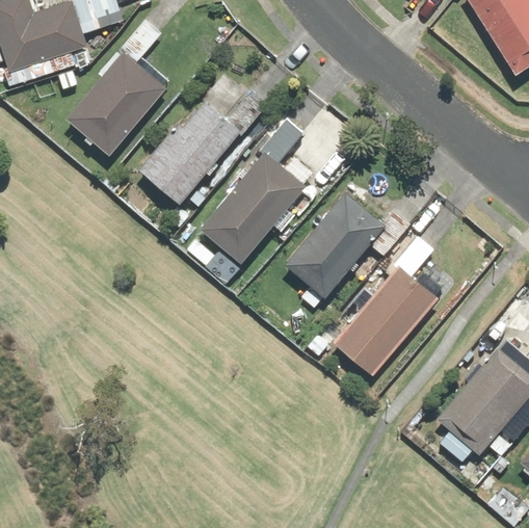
[(31,0),(0,0),(0,42),(10,73),(89,48),(73,0),(70,0),(35,11),(31,0)]
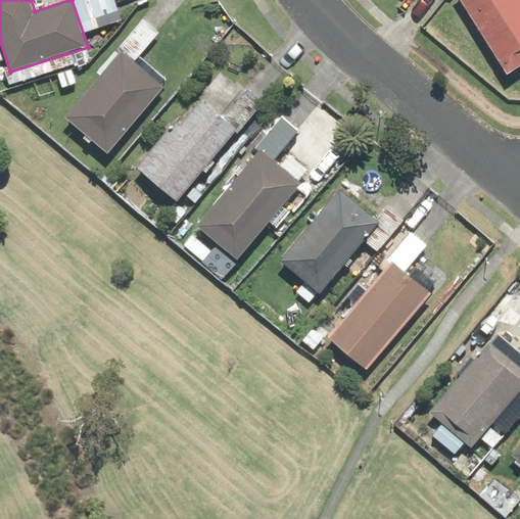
[(519,0),(459,0),(506,74),(519,64),(519,0)]
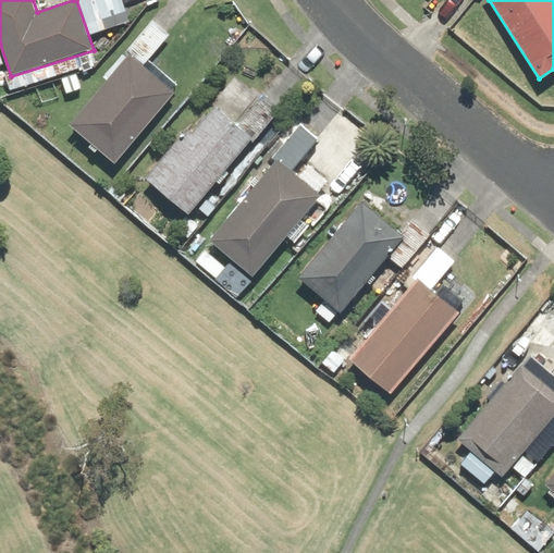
[(132,56),(71,124),(114,162),(175,95),(132,56)]
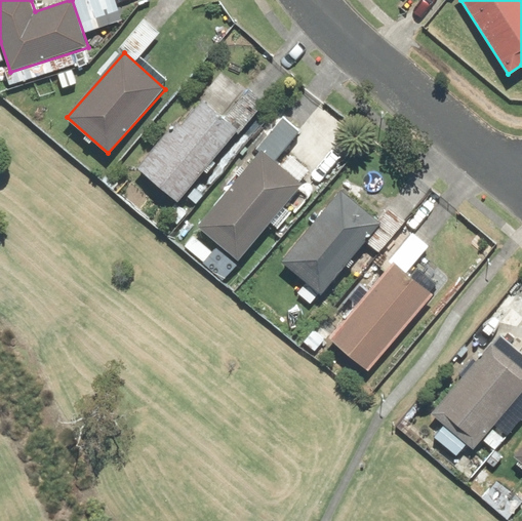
[(198,95),(136,169),(178,203),(239,129),(198,95)]
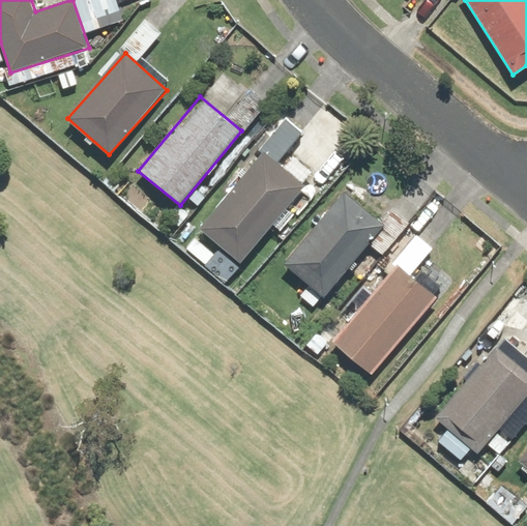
[(264,151),(199,228),(240,263),(305,186),(264,151)]
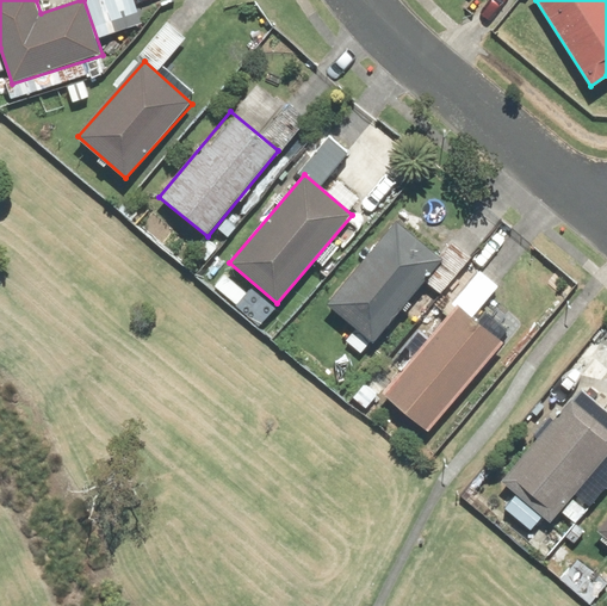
[(396,222),(324,304),(371,344),(441,260),(396,222)]
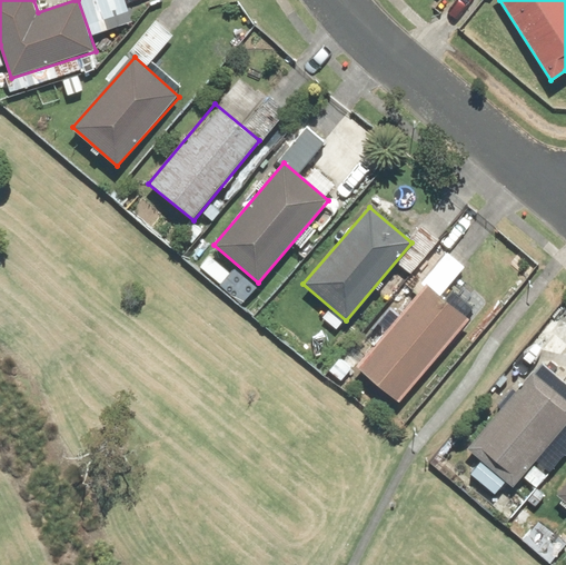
[(428,285),(357,367),(397,402),(468,319),(428,285)]
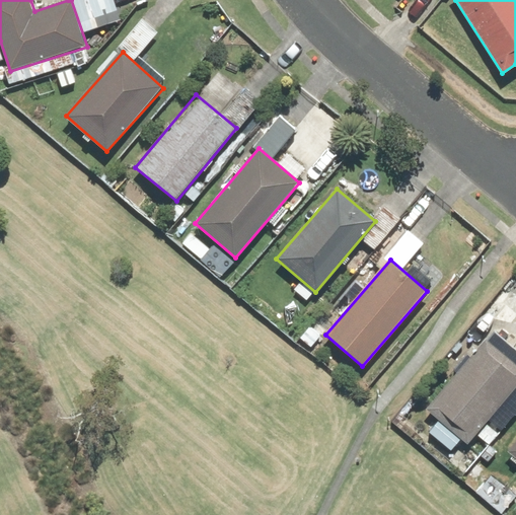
[(515,366),(486,340),(425,410),(465,444),(515,385),(515,366)]
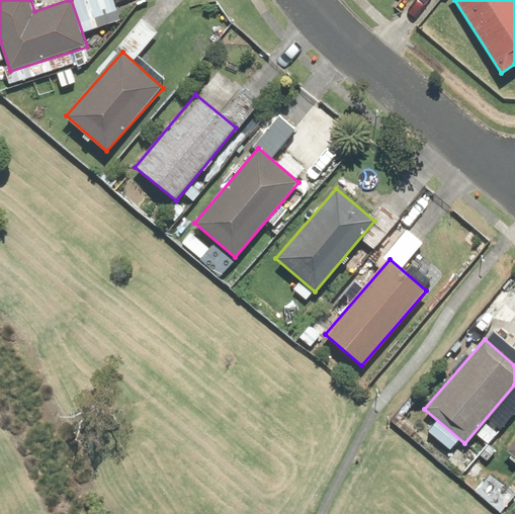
[(514,440),(506,451),(514,457),(514,440)]
